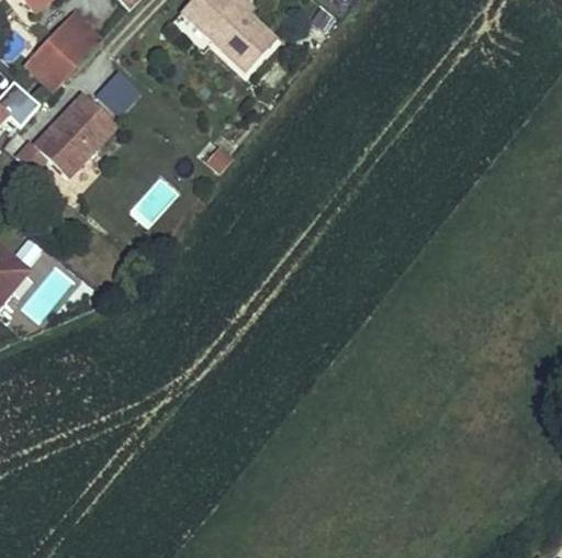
[(18,0),(24,0),(33,12),(48,0),(18,0)]
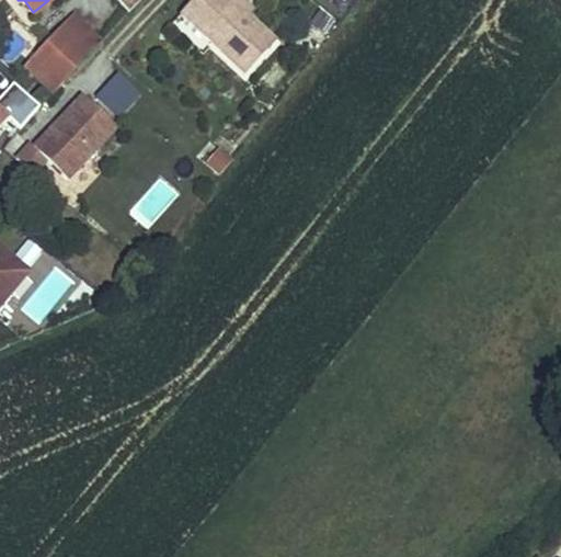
[(189,0),(179,11),(244,72),(274,40),(247,14),(230,0),(189,0)]
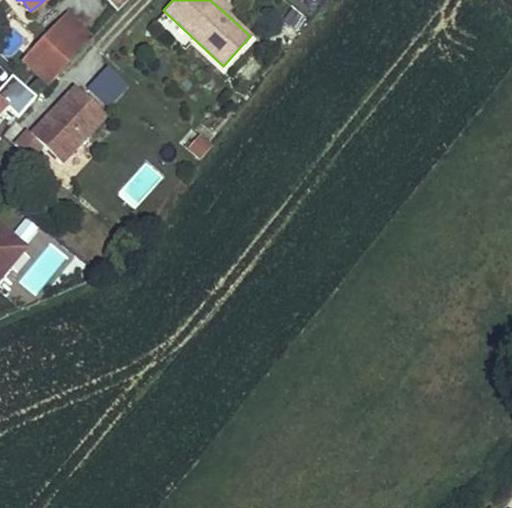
[(230,8),(221,0),(210,0),(225,13),(230,8)]
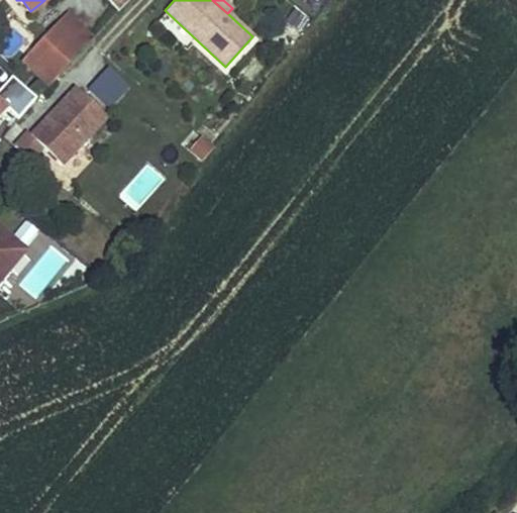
[(93,36),(65,11),(44,34),(72,60),(91,38),(93,36)]
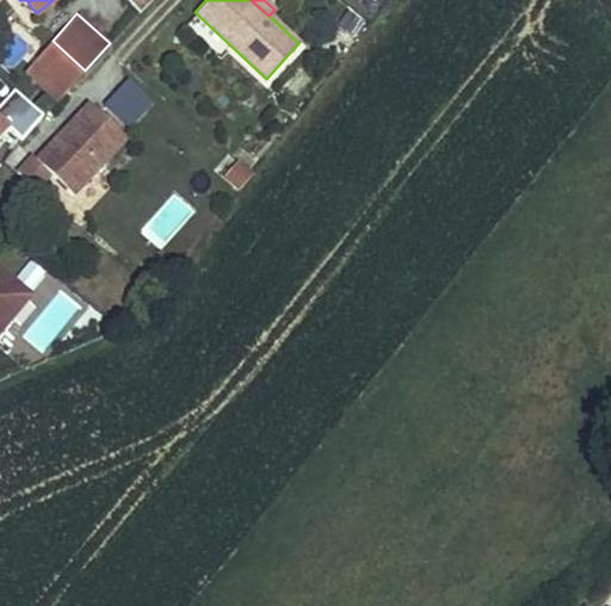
[(53,41),(25,70),(57,100),(85,70),(53,41)]
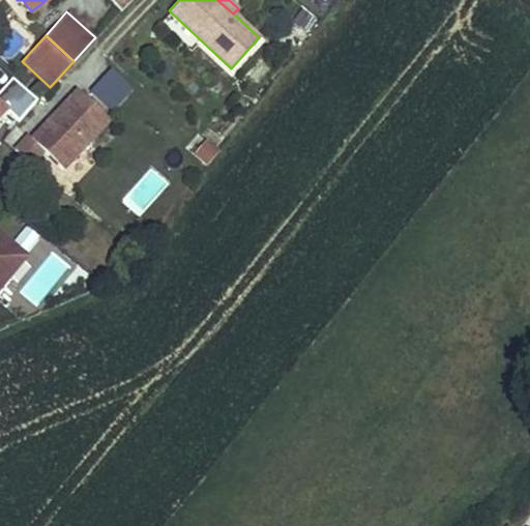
[(49,182),(109,120),(74,86),(13,148),(49,182)]
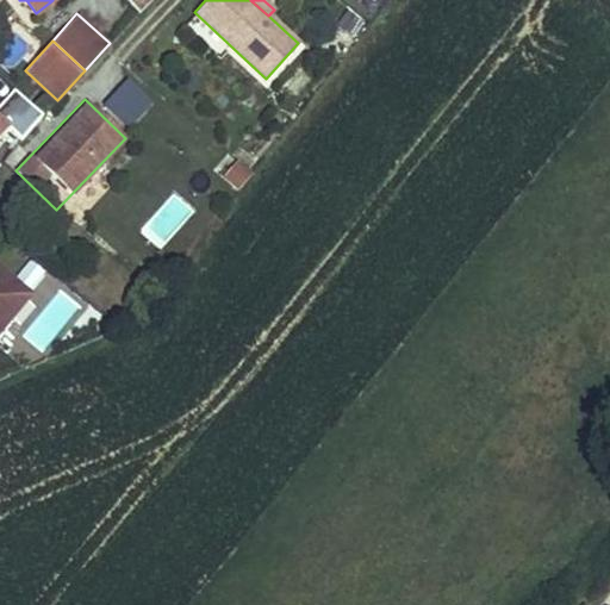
[(222,176),(238,187),(250,168),(234,157),(222,176)]
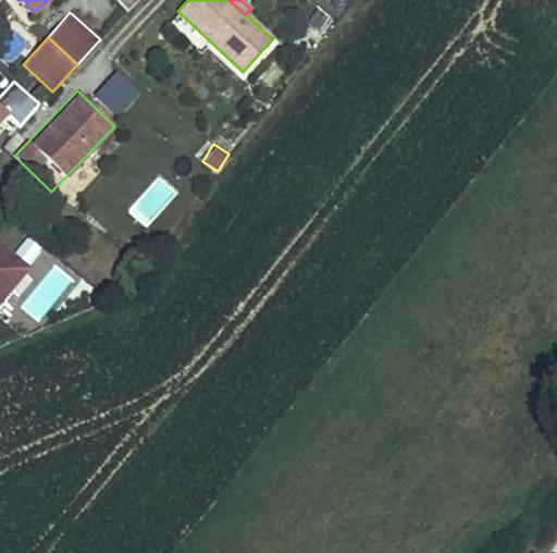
[(15,262),(14,253),(0,242),(0,273),(8,273),(15,262)]
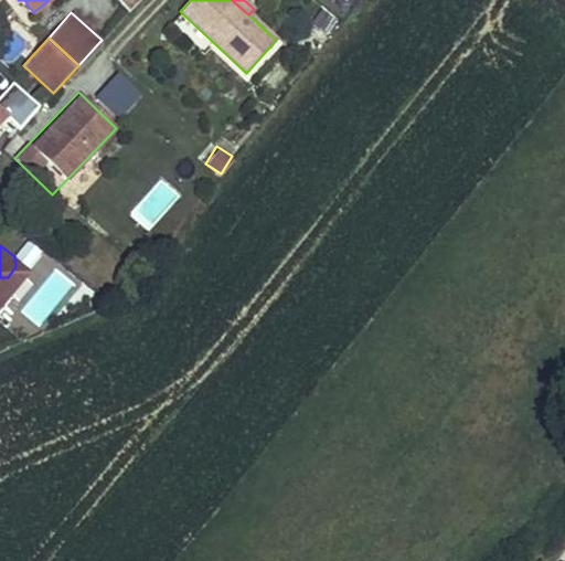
[(0,306),(30,267),(14,256),(16,266),(8,277),(0,277),(0,306)]
